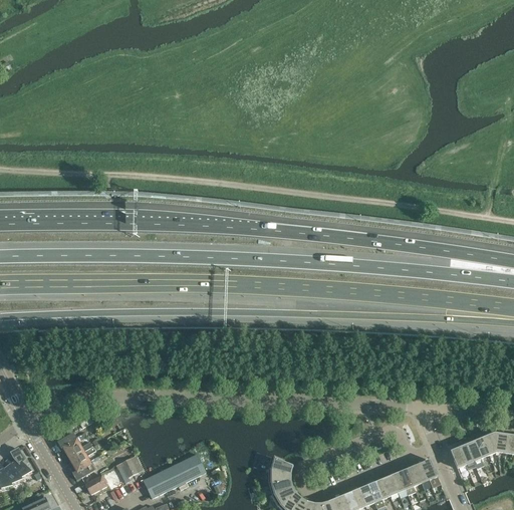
[(9,61),(0,65),(0,71),(11,66),(9,61)]
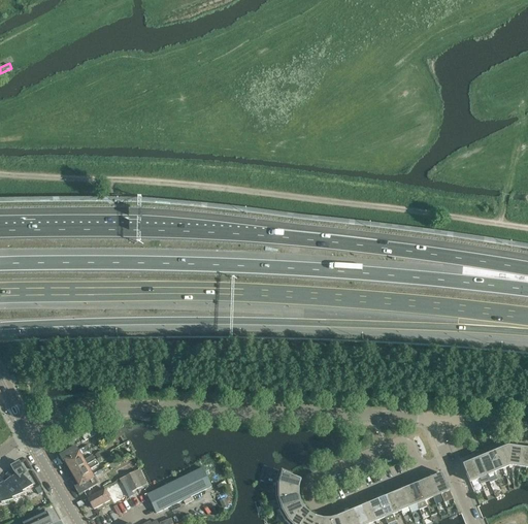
[(81,453),(80,452),(90,447),(88,443),(78,448),(75,444),(58,454),(63,463),(81,453)]
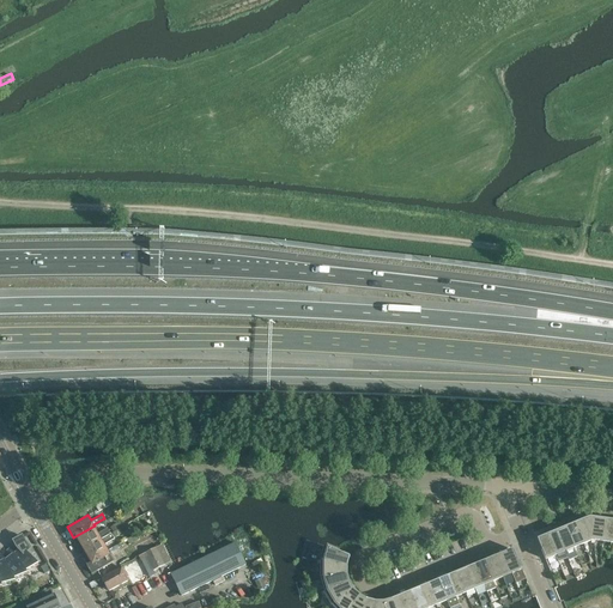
[(593,536),(590,514),(575,520),(583,540),(593,536)]
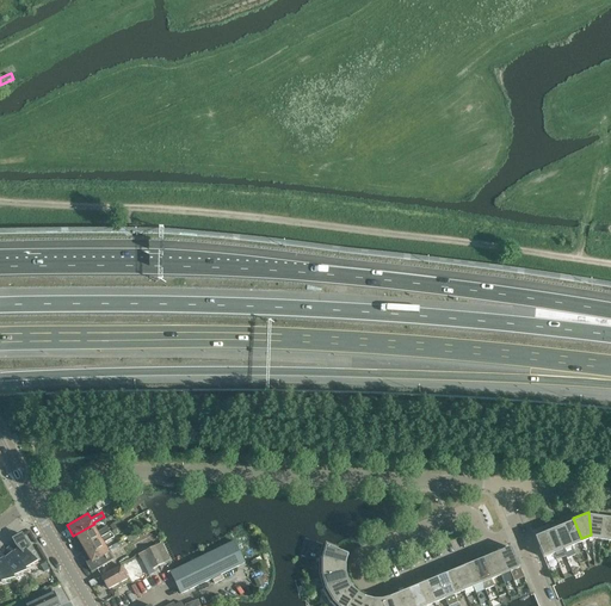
[(600,536),(604,514),(588,512),(591,535),(600,536)]
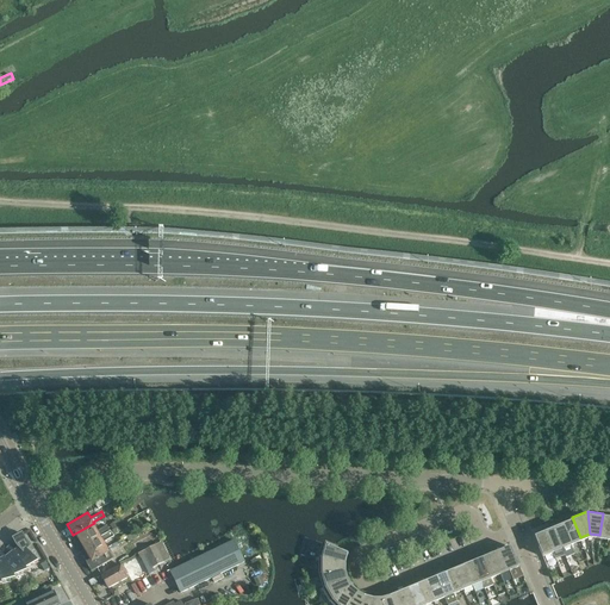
[(609,536),(609,532),(609,513),(603,513),(599,535),(609,536)]
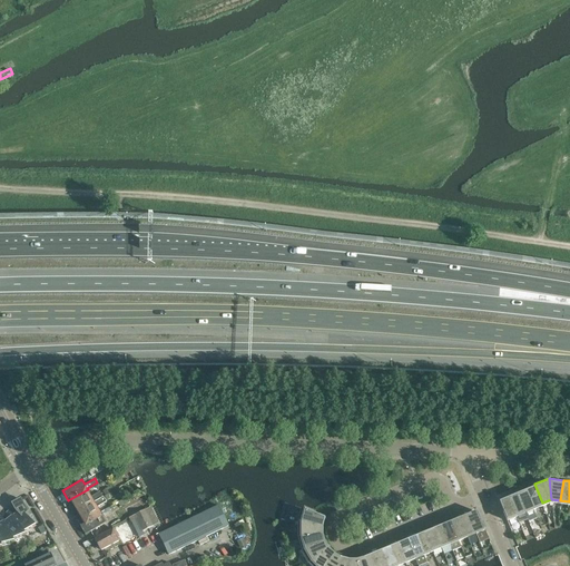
[(542,503),(534,484),(527,488),(533,506),(542,503)]
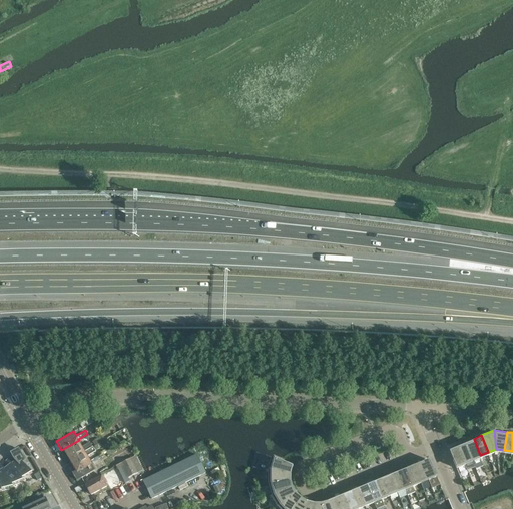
[(480,455),(474,439),(466,442),(473,458),(480,455)]
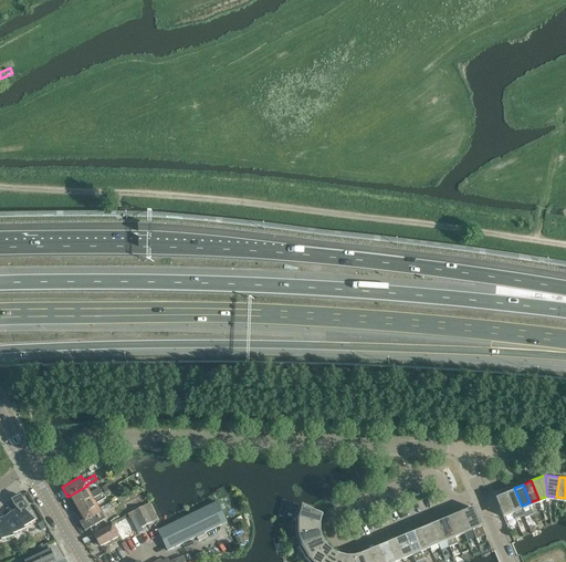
[(93,496),(104,489),(103,487),(100,489),(97,486),(90,490),(87,486),(67,497),(72,503),(76,501),(77,505),(93,496)]
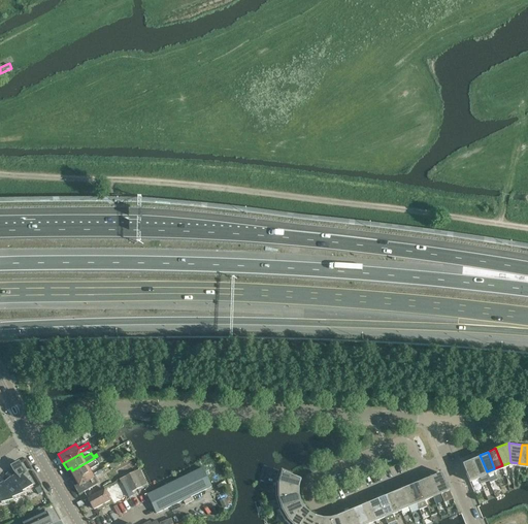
[(487,471),(480,455),(471,458),(479,476),(487,471)]
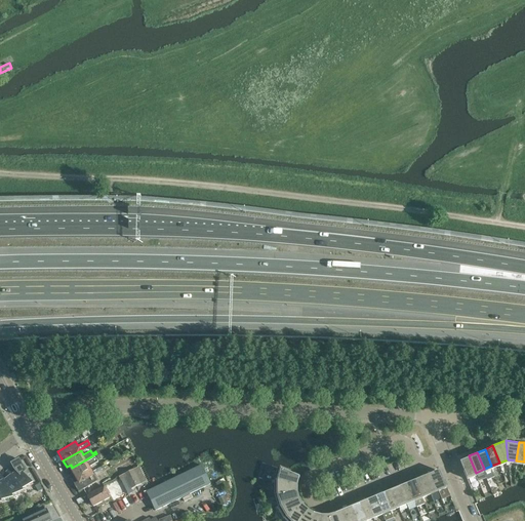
[(91,469),(89,464),(96,459),(94,456),(97,454),(96,453),(86,459),(72,468),(74,471),(70,473),(74,479),(91,469)]
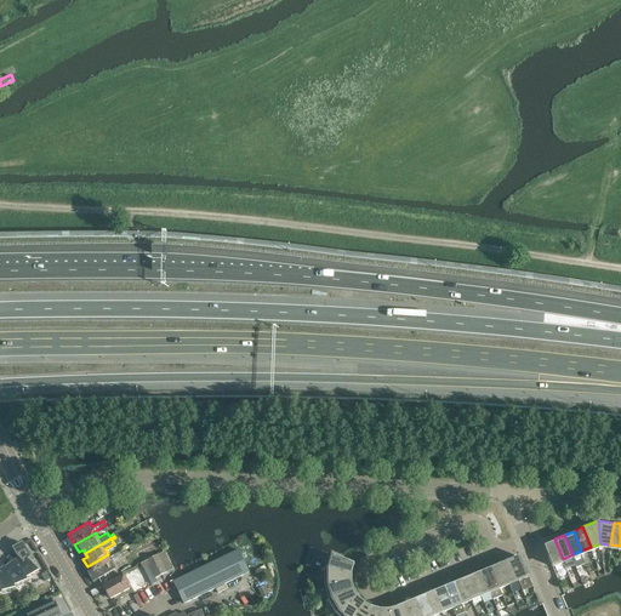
[(20,554),(15,558),(13,559),(27,575),(39,569),(35,565),(38,563),(32,557),(30,558),(28,555),(30,553),(23,539),(13,545),(17,552),(20,554)]
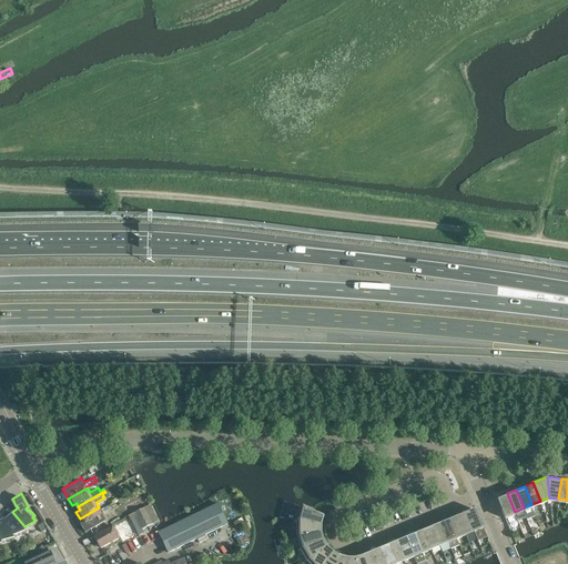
[(515,512),(507,493),(498,496),(506,515),(515,512)]
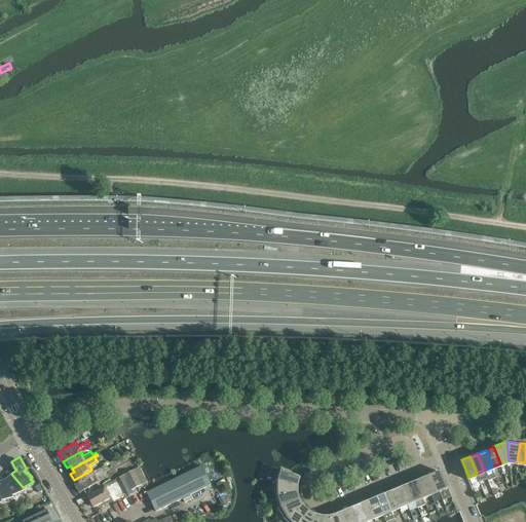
[(156,508),(212,481),(202,462),(147,489),(156,508)]
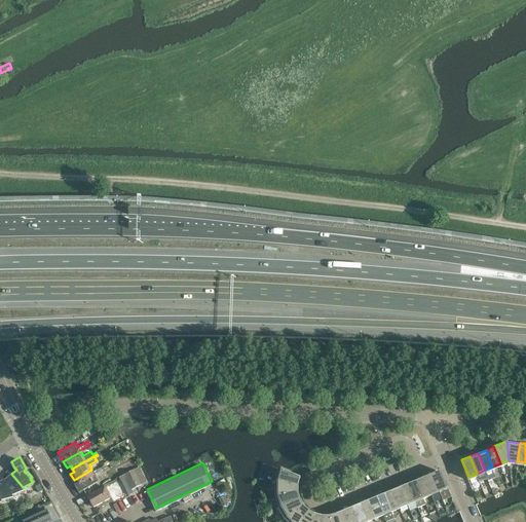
[(140,479),(138,476),(143,473),(139,464),(119,475),(120,477),(121,477),(128,492),(134,490),(130,483),(140,479)]
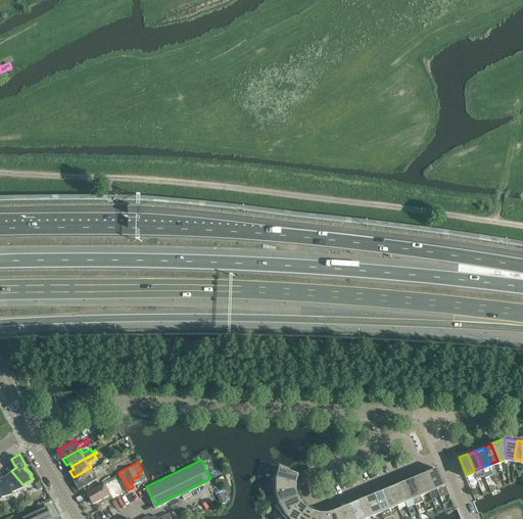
[(290,469),(282,465),(277,463),(277,464),(274,476),(296,479),(298,472),(290,469)]
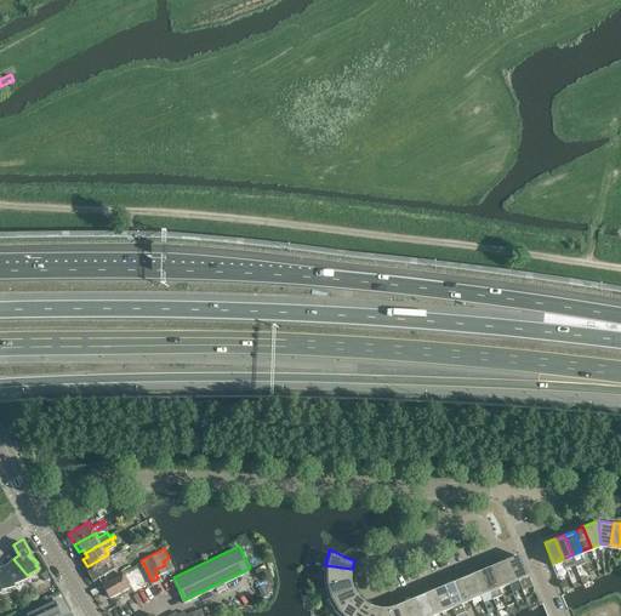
[(13,559),(15,558),(10,552),(6,555),(11,560),(6,564),(4,565),(16,585),(23,582),(23,580),(28,577),(27,575),(13,559)]
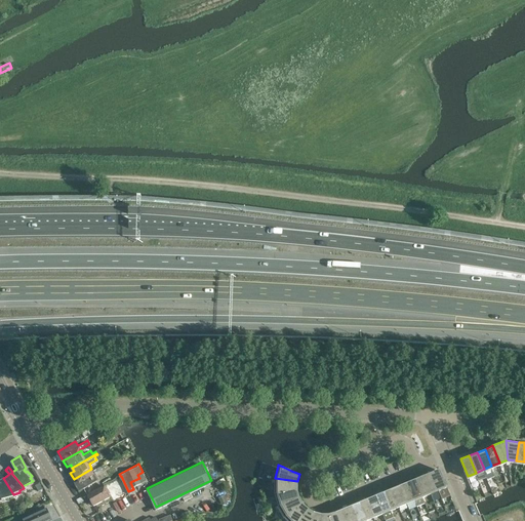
[(79,488),(101,476),(95,467),(92,469),(91,469),(74,479),(79,488)]
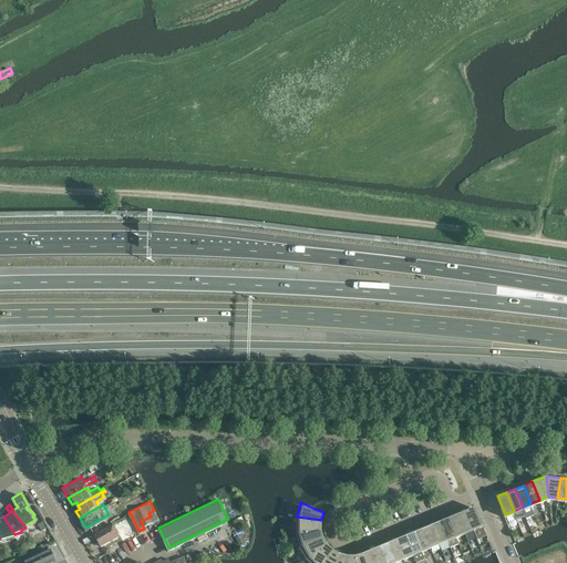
[(483,523),(476,508),(472,510),(471,507),(466,509),(474,528),(483,523)]
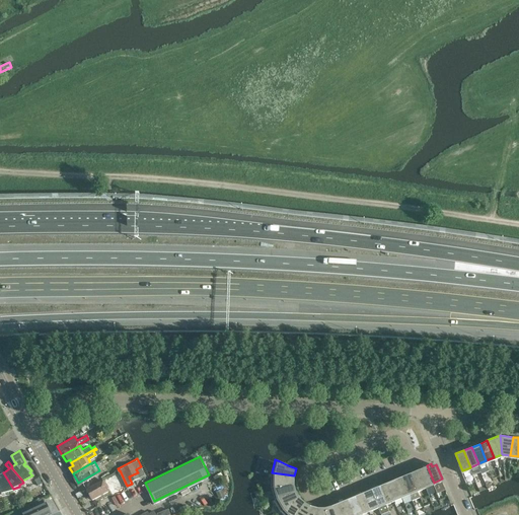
[(434,483),(427,465),(419,468),(426,486),(434,483)]
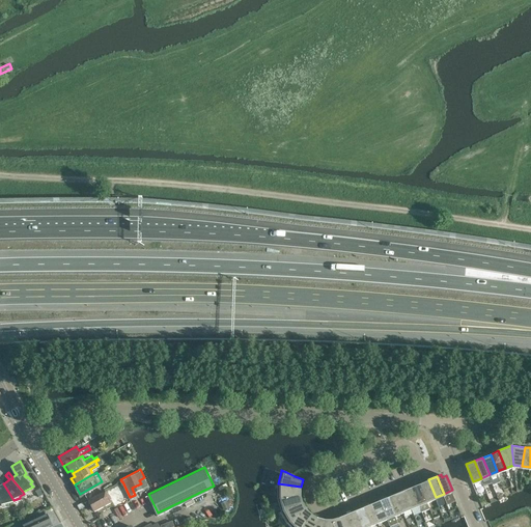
[(3,483),(5,482),(1,477),(0,477),(0,481),(1,483),(0,483),(0,500),(2,505),(9,503),(9,502),(14,501),(14,500),(3,483)]
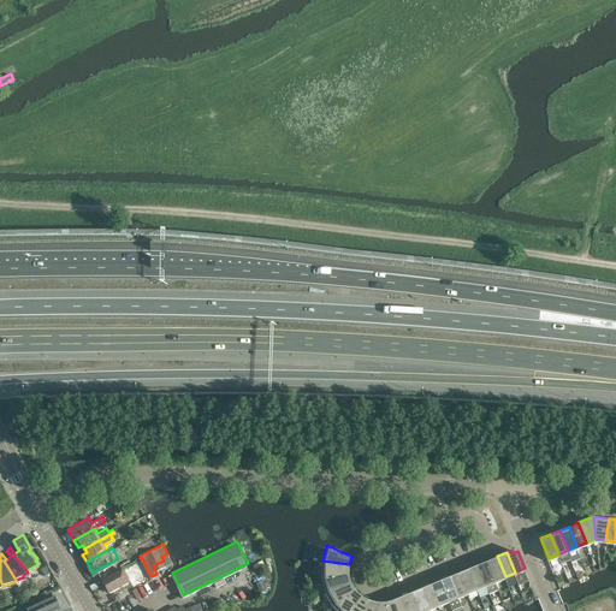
[(505,576),(497,556),(487,561),(496,580),(505,576)]
